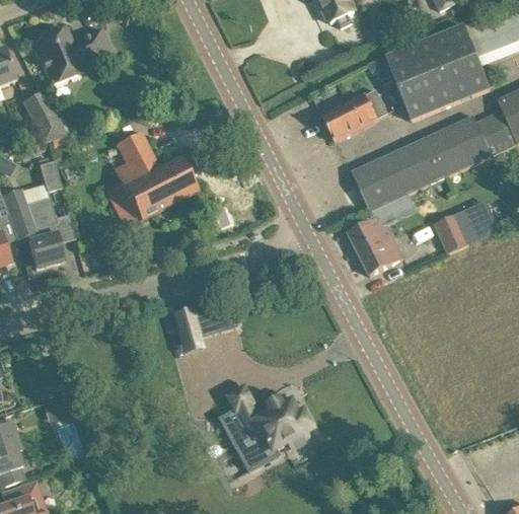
[(320,0),(331,22),(338,18),(342,26),(354,20),(349,12),(356,9),(351,0),(320,0)]
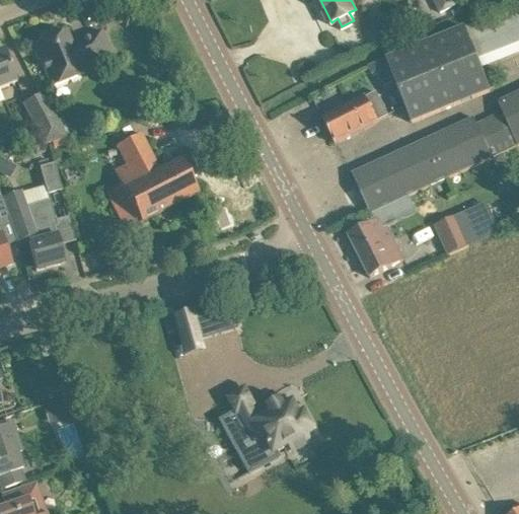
[(435,0),(440,9),(455,2),(454,0),(435,0)]
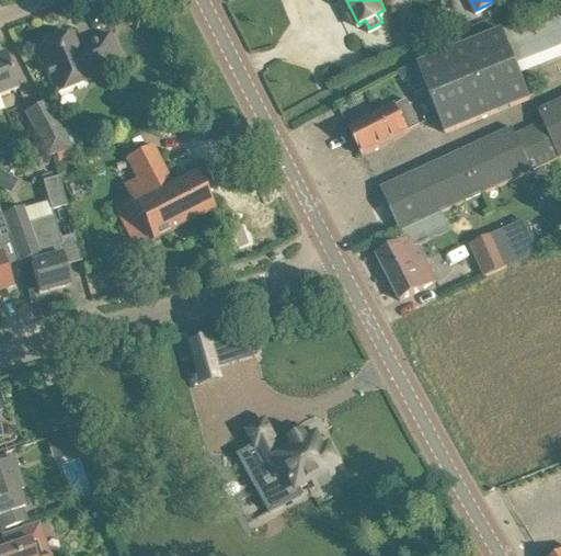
[(502,25),(398,68),(401,77),(421,69),(445,129),(529,94),(521,71),(502,25)]
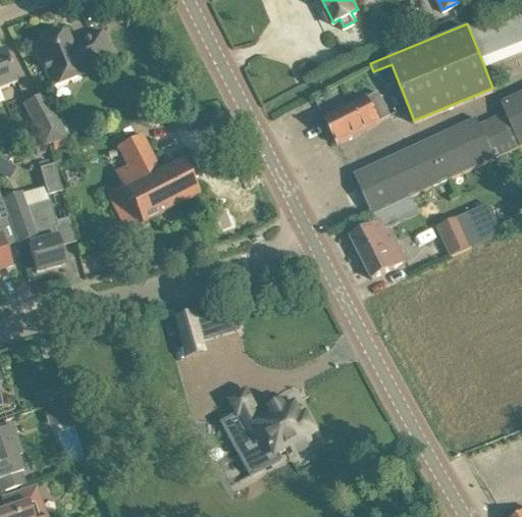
[(83,66),(112,54),(101,28),(71,40),(66,28),(34,41),(52,85),(84,71),(83,66)]
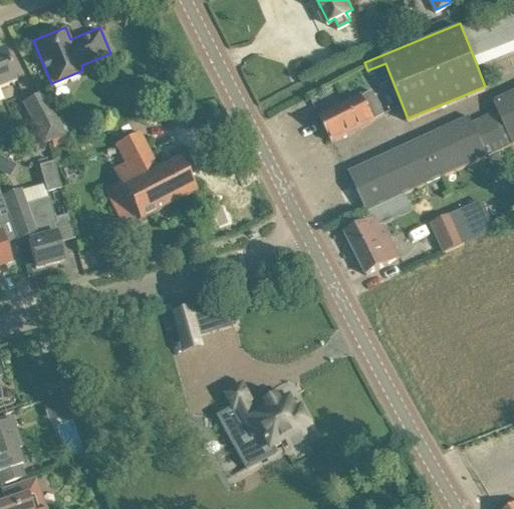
[(0,47),(0,83),(16,77),(3,46),(0,47)]
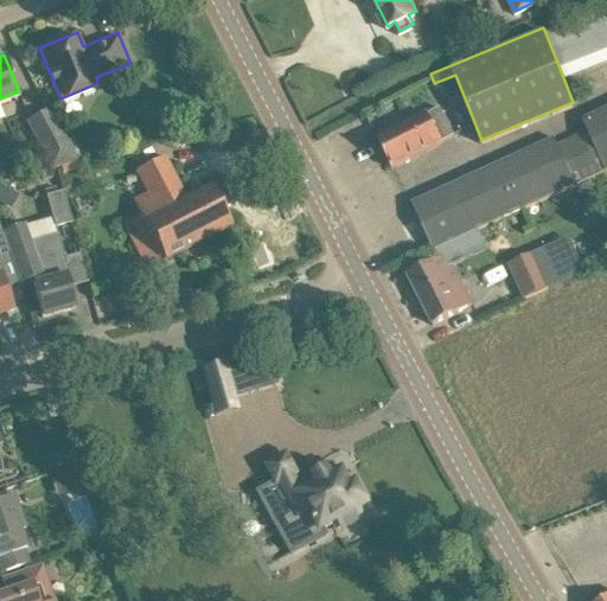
[(187,94),(186,102),(190,109),(198,110),(205,106),(206,98),(203,91),(195,90),(187,94)]
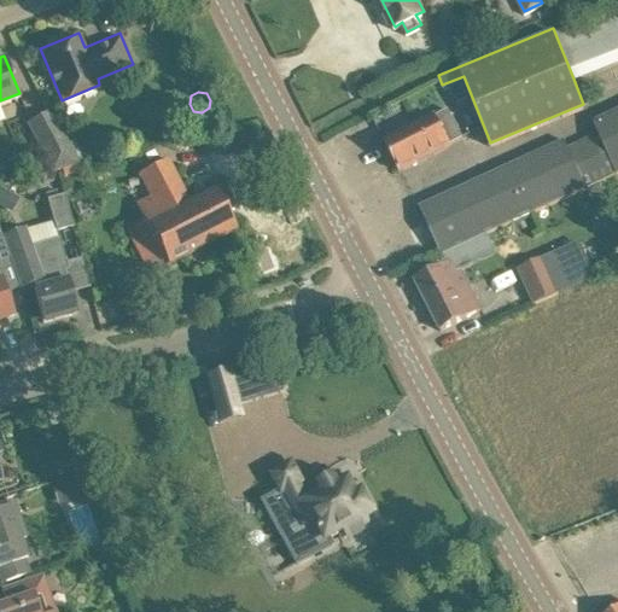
[(448,105),(384,138),(398,167),(464,134),(448,105)]
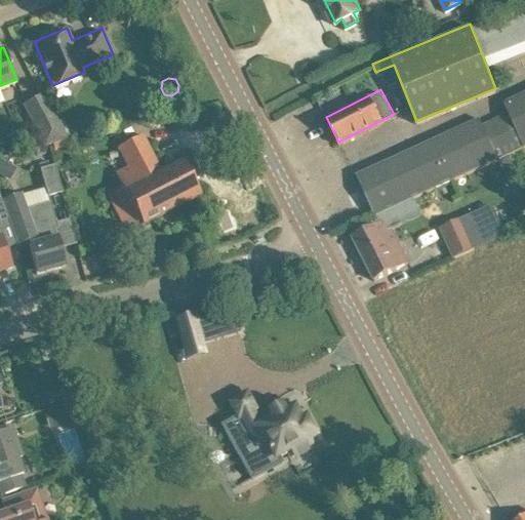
[(44,90),(32,97),(53,140),(68,135),(44,90)]
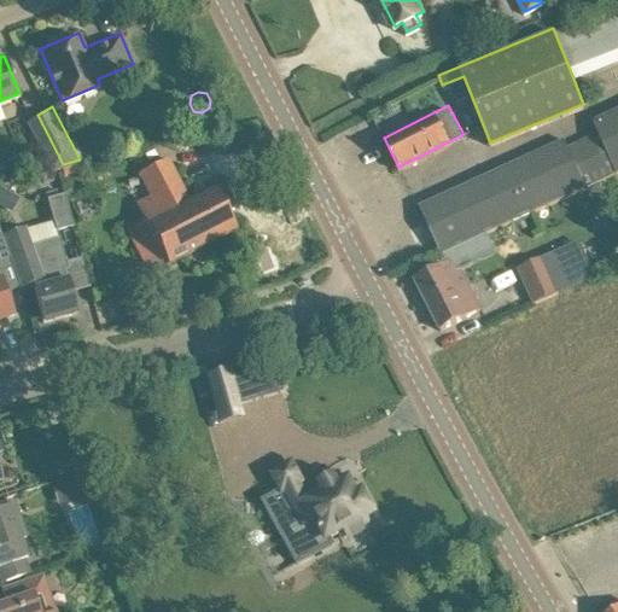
[(564,137),(420,203),(441,251),(617,169),(617,109),(592,121),(596,132),(569,146),(564,137)]
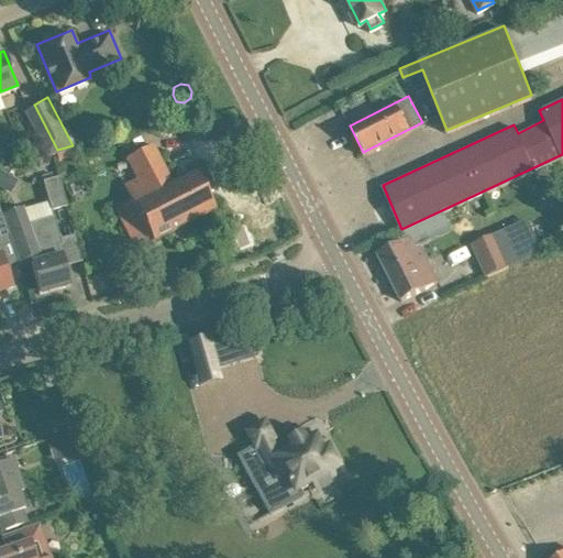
[(124,183),(152,238),(214,205),(196,170),(174,182),(153,141),(133,151),(127,155),(138,176),(124,183)]
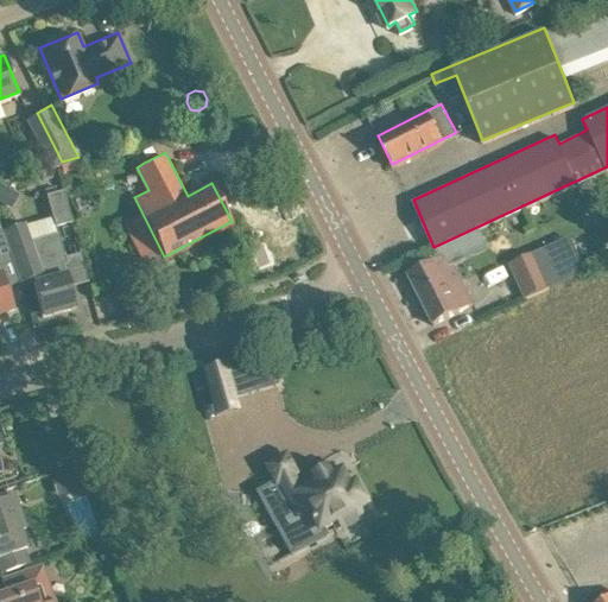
[(0,201),(10,208),(18,194),(0,183),(0,201)]
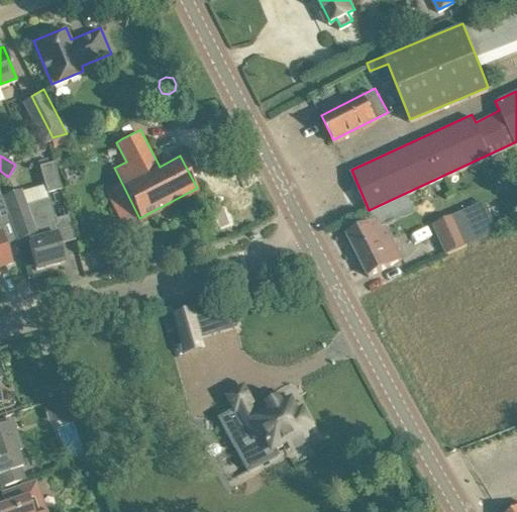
[(54,160),(39,164),(46,190),(61,186),(54,160)]
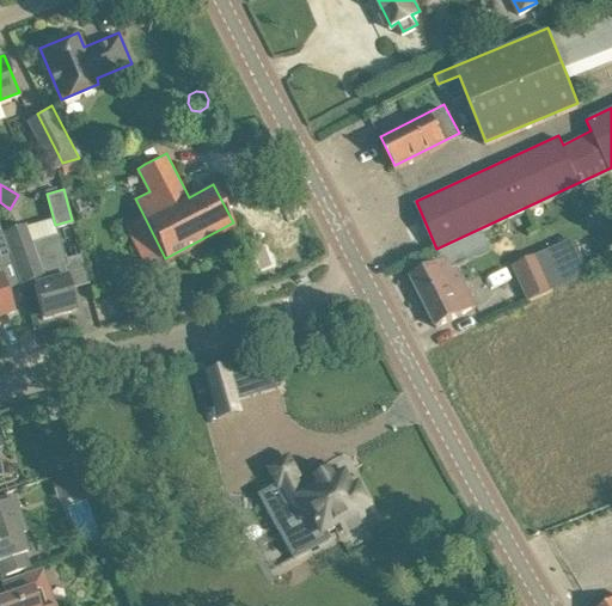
[(24,222),(1,231),(12,259),(12,261),(22,286),(32,282),(42,316),(77,306),(67,274),(66,274),(62,263),(67,262),(59,232),(31,242),(24,222)]
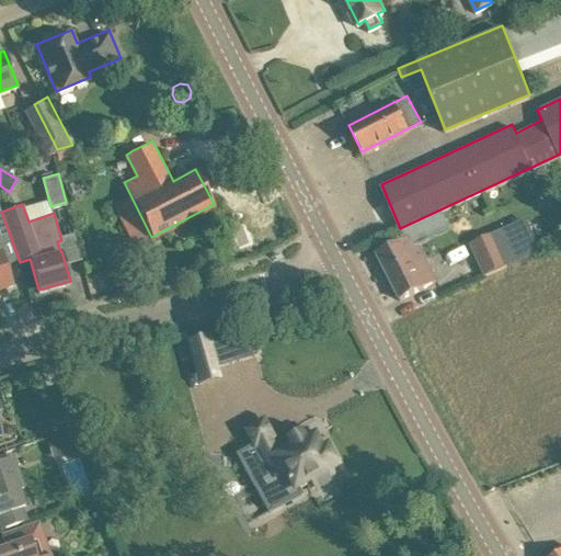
[(0,242),(11,239),(11,238),(1,212),(0,207),(0,242)]
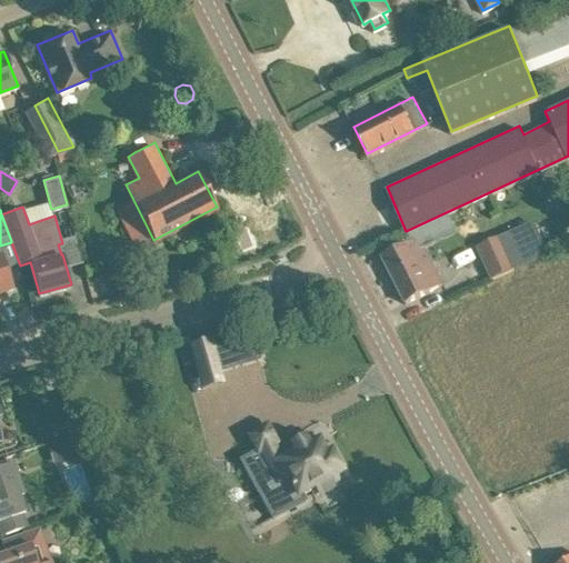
[(477,243),(492,277),(515,265),(500,233),(477,243)]
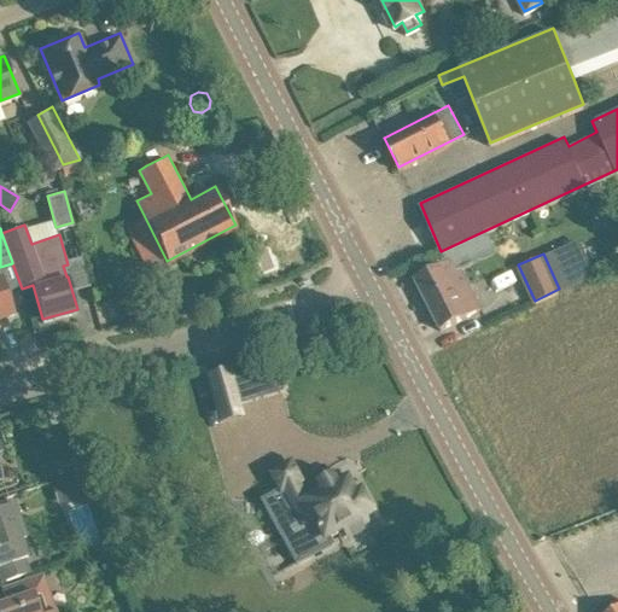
[(415,275),(441,327),(481,307),(454,256),(415,275)]
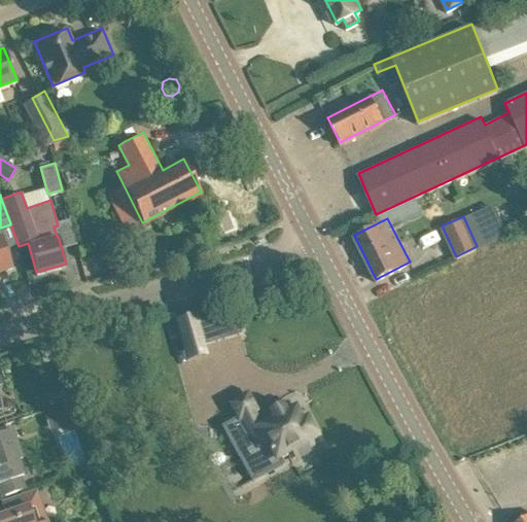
[(0,268),(12,264),(1,231),(0,231),(0,268)]
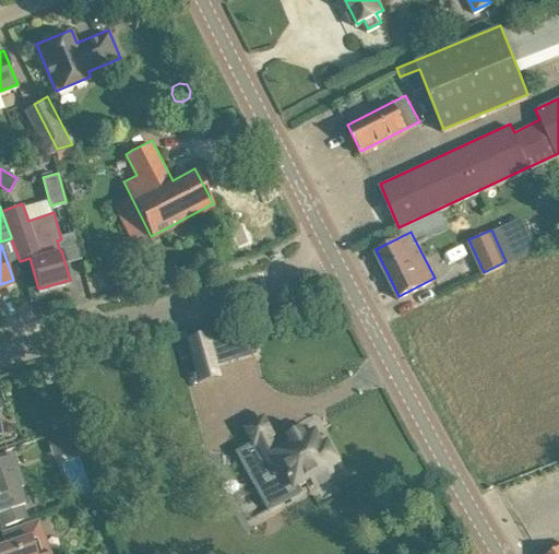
[(207,333),(215,362),(256,351),(248,322),(207,333)]
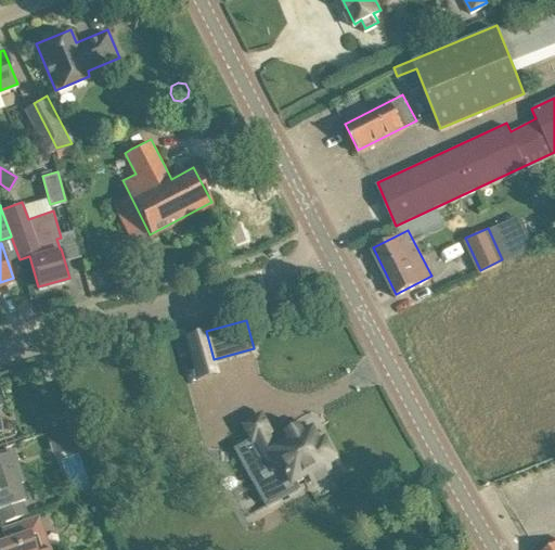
[(255,438),(239,447),(259,485),(265,496),(268,501),(298,485),(295,480),(310,471),(315,481),(332,471),(327,462),(336,458),(326,439),(321,443),(313,429),(305,433),(299,424),(287,432),(292,440),(278,448),(269,431),(271,430),(262,413),(246,423),(255,438)]
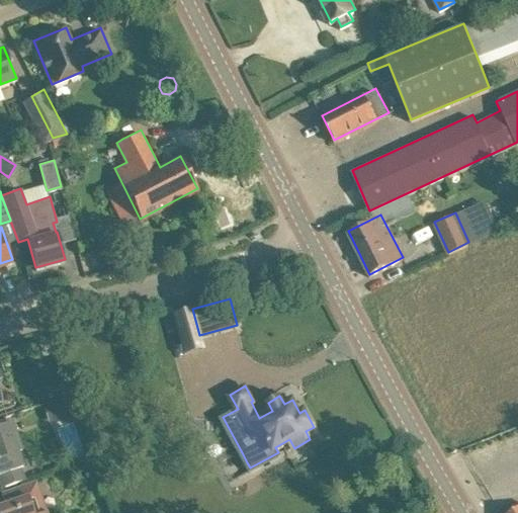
[(54,396),(58,409),(71,404),(67,392),(54,396)]
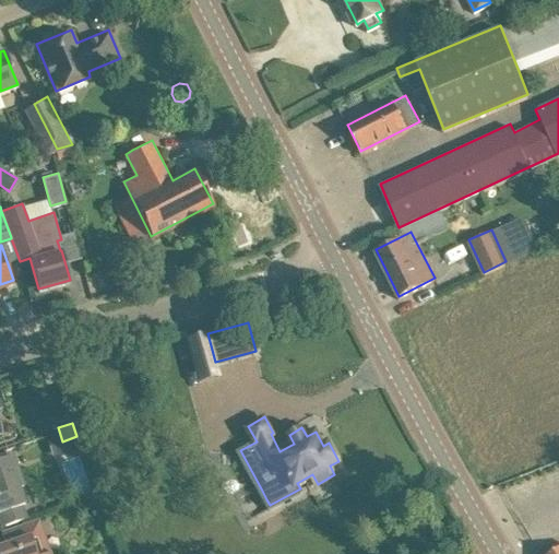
[(0,454),(0,521),(25,514),(22,502),(24,501),(19,484),(24,482),(12,450),(0,454)]
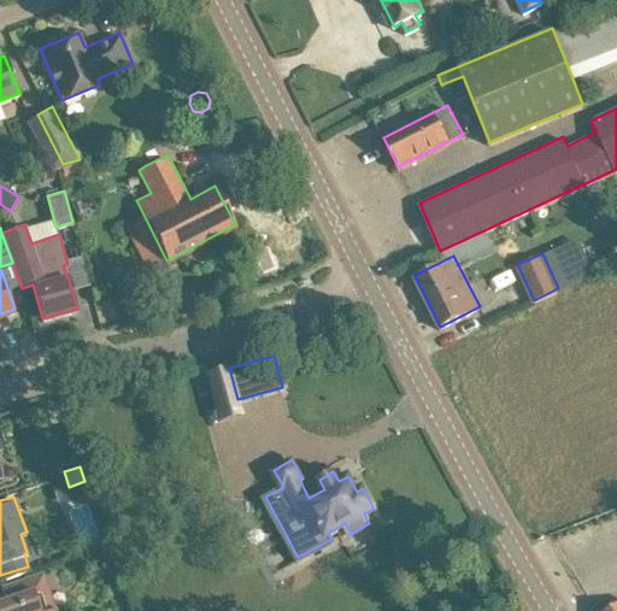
[(6,598),(0,599),(0,610),(57,610),(42,570),(1,585),(6,598)]
